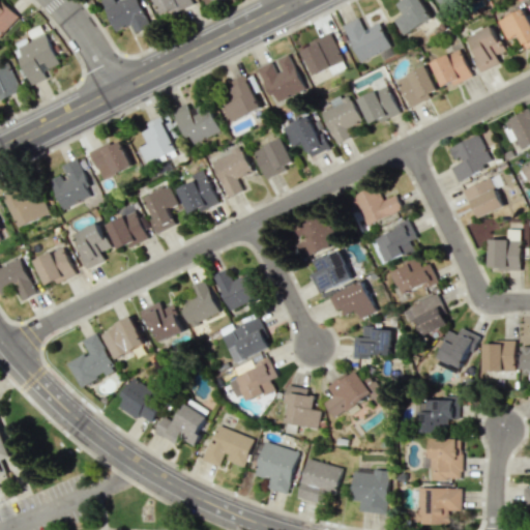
[(0,0),(0,34),(18,16),(0,0)]
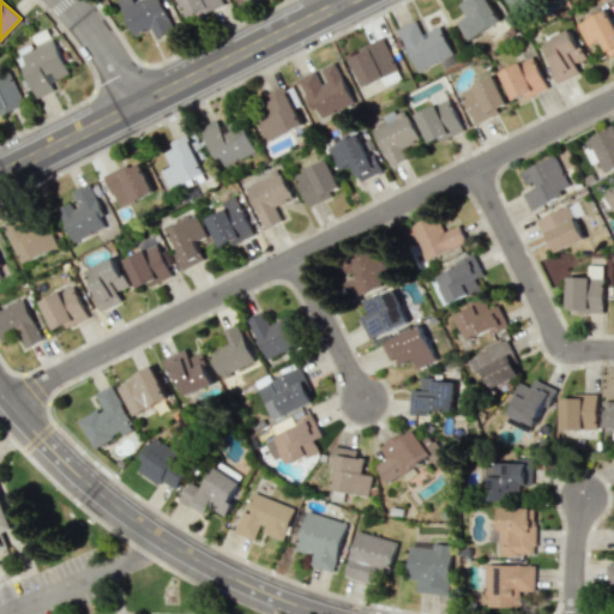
[(137,0),(136,1),(134,0),(118,0),(134,37),(154,28),(157,37),(174,30),(161,0),(137,0)]
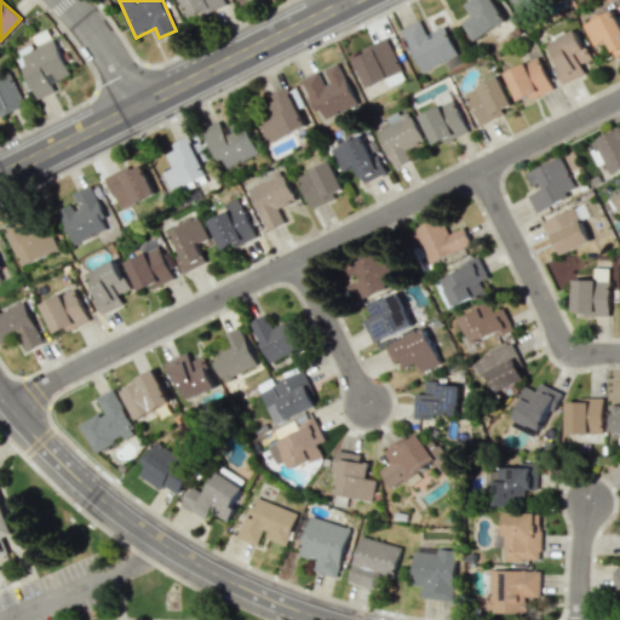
[(227,4),(224,0),(181,0),(191,21),(227,4)]
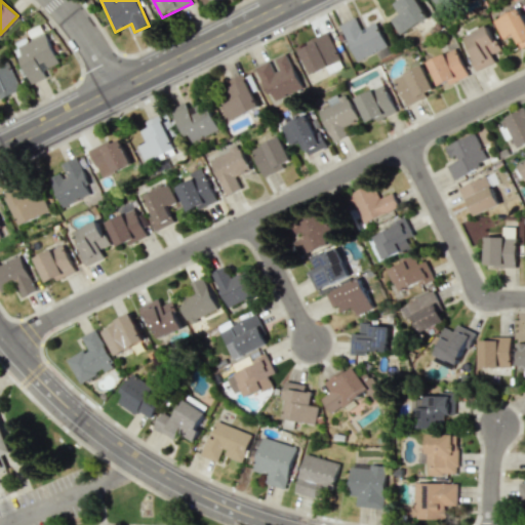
[(430,17),(419,0),(394,0),(401,13),(391,18),(399,34),(430,17)]
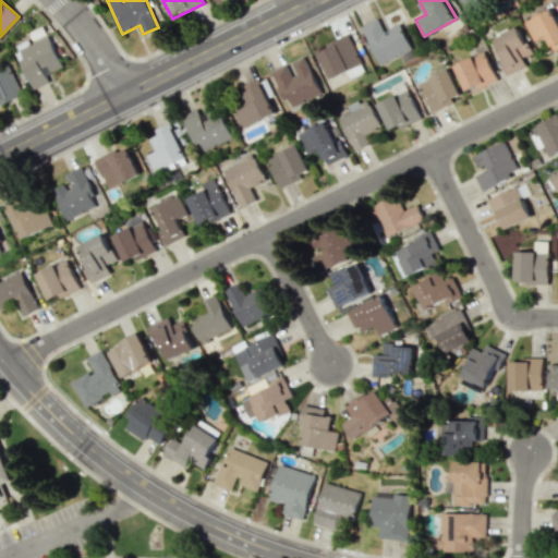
[(462,0),(470,10),(485,0),(462,0)]
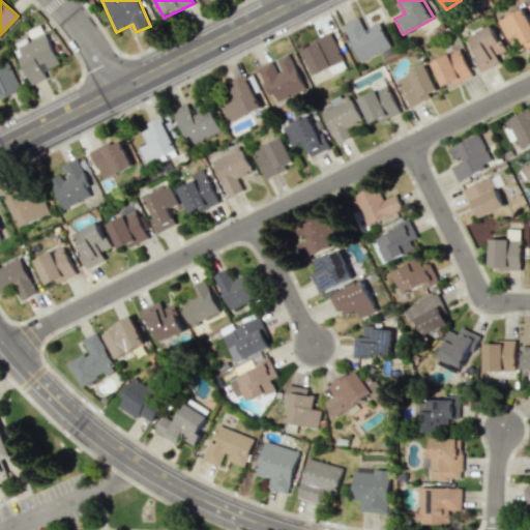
[(499,21),(508,39),(519,34),(527,49),(529,47),(529,20),(524,7),(499,21)]
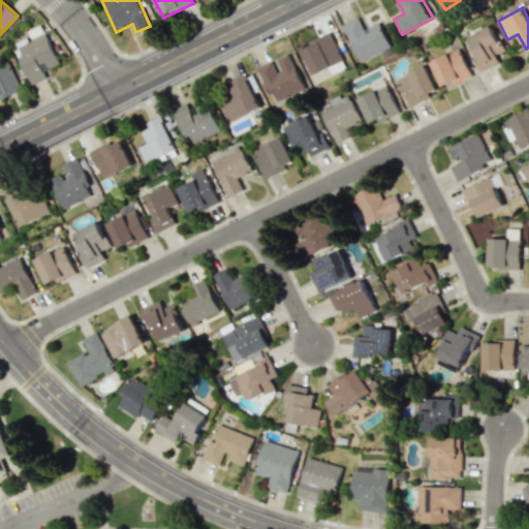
[(390,49),(380,23),(363,29),(359,18),(343,24),(358,61),(390,49)]
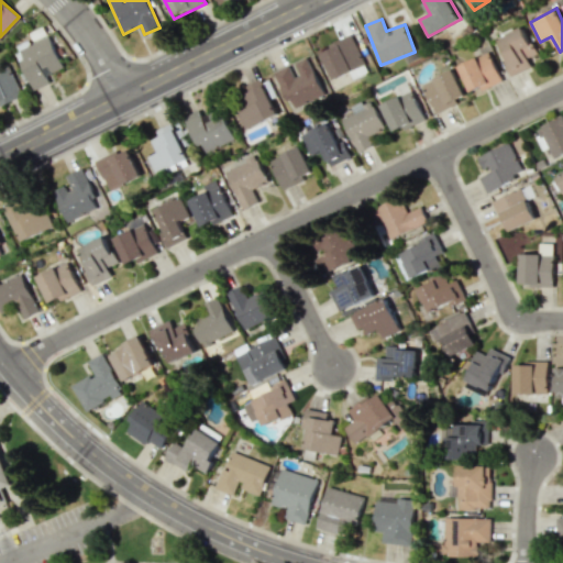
[(510,76),(531,67),(528,57),(537,54),(525,26),(498,37),(505,53),(501,55),(510,76)]
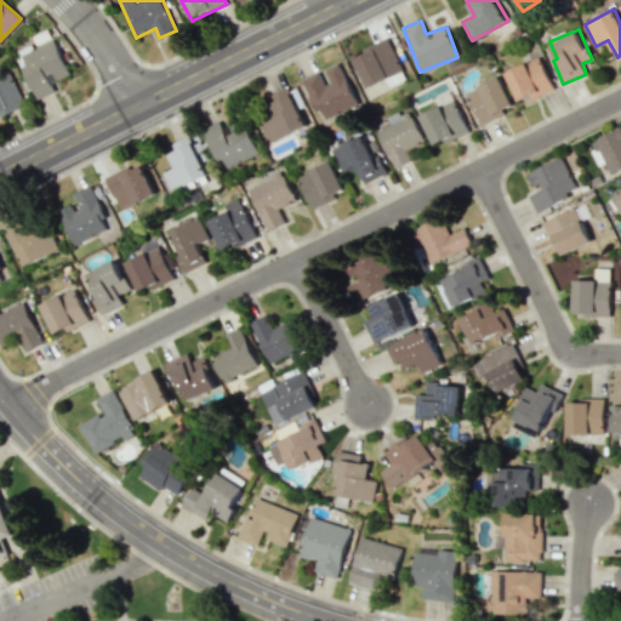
[(354,58),(368,87),(403,72),(388,38),(363,49),(365,53),(354,58)]
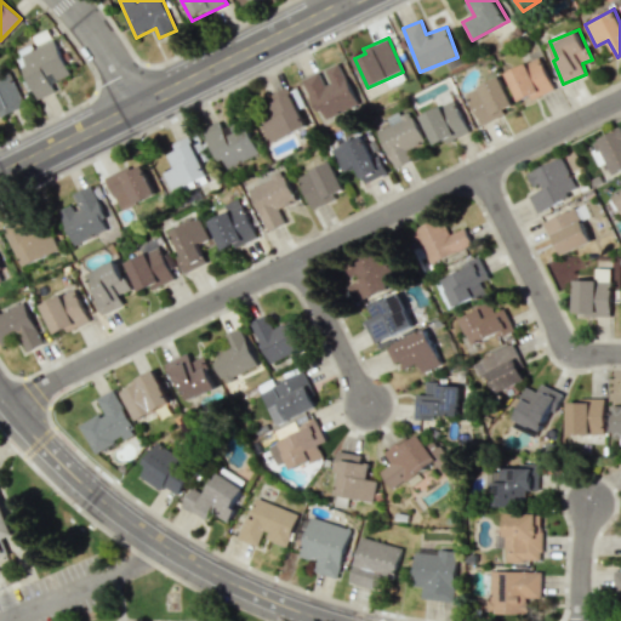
[(35,100),(56,91),(51,81),(69,75),(57,40),(18,55),(35,100)]
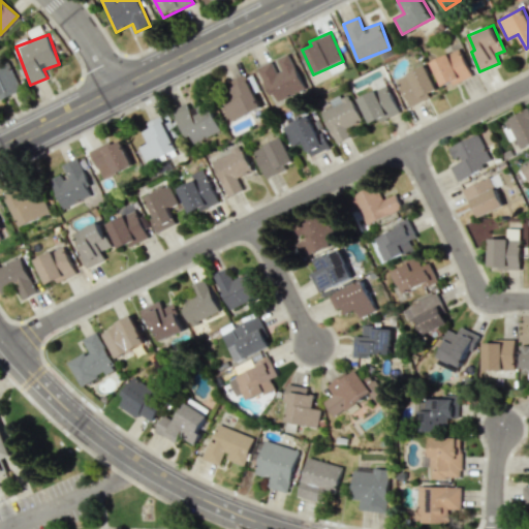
[(442,88),(471,75),(460,49),(431,61),(442,88)]
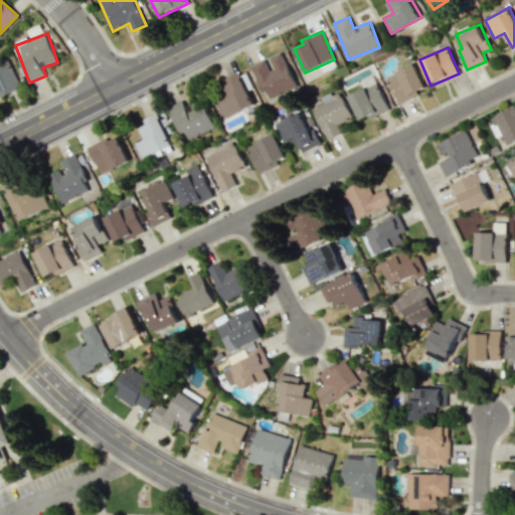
[(297,87),(282,52),(270,57),(275,67),(269,70),(265,59),(250,65),(266,100),(297,87)]
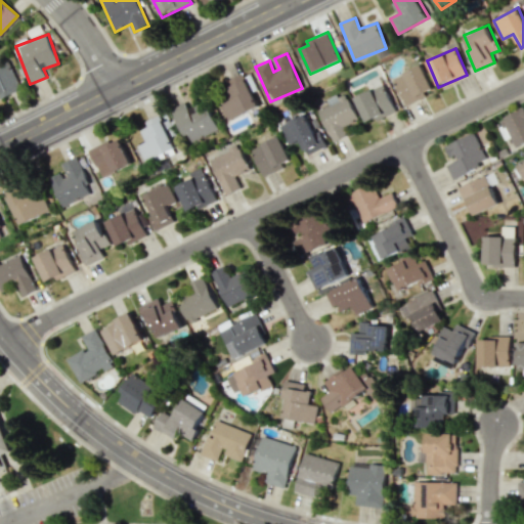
[(0,98),(22,90),(8,61),(0,64),(0,98)]
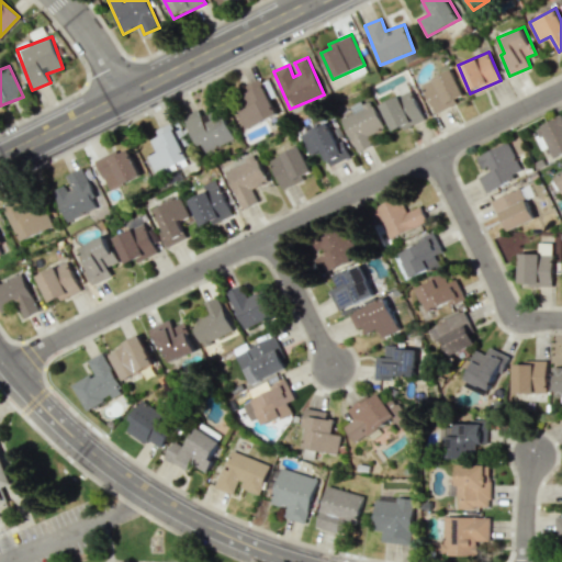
[(435,112),(464,98),(451,69),(422,83),(435,112)]
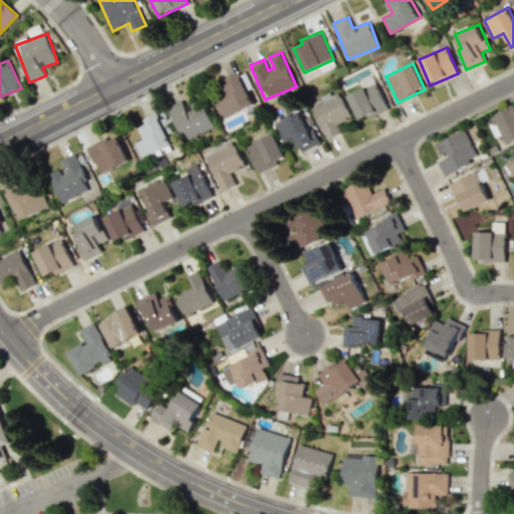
[(224,117),(253,105),(240,71),(221,79),(228,97),(218,101),(224,117)]
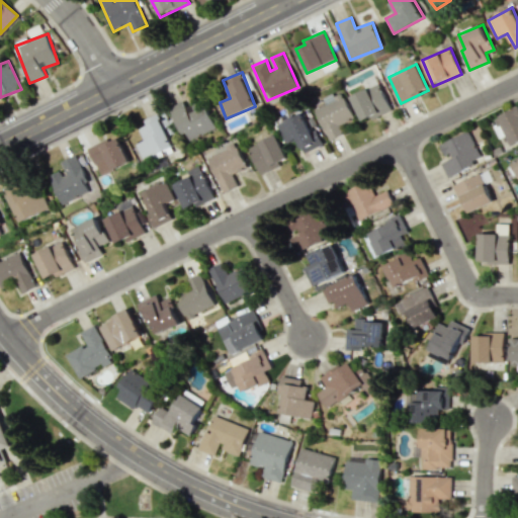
[(315,109),(329,140),(342,134),(338,124),(354,117),(341,90),(323,99),(326,104),(315,109)]
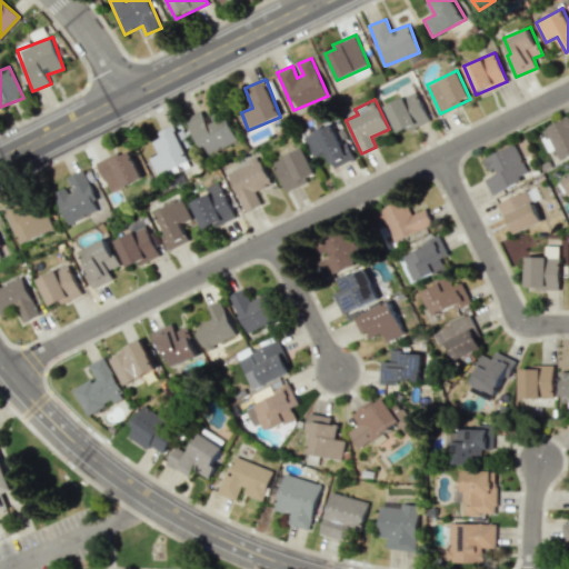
[(186,118),(200,148),(205,146),(209,155),(238,141),(223,109),(207,117),(203,109),(186,118)]
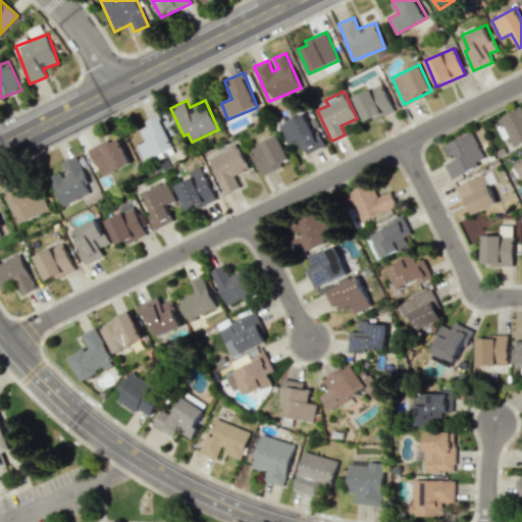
[(521,142),(521,107),(494,119),(504,139),(509,137),(513,146),(521,142)]
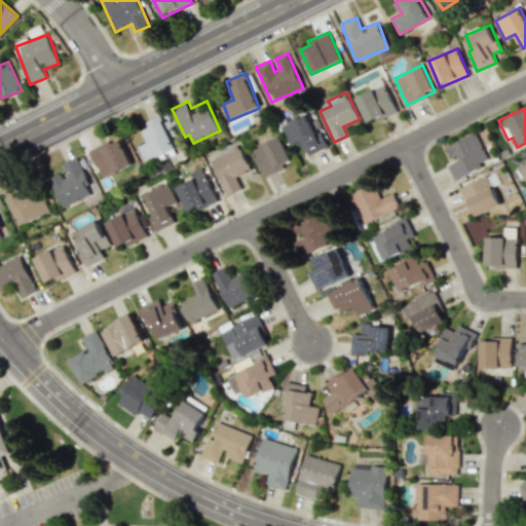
[(315,134),(307,115),(282,126),(290,146),(302,141),(307,155),(328,147),(322,132),(315,134)]
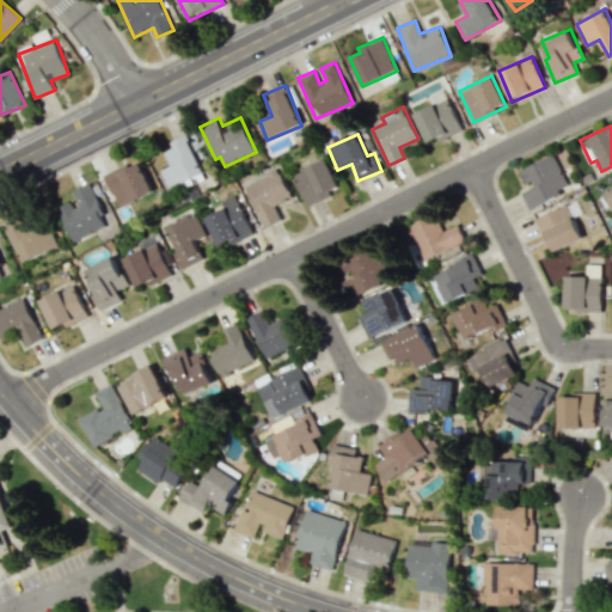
[(161,170),(170,190),(207,173),(193,141),(190,142),(188,136),(164,147),(171,165),(161,170)]
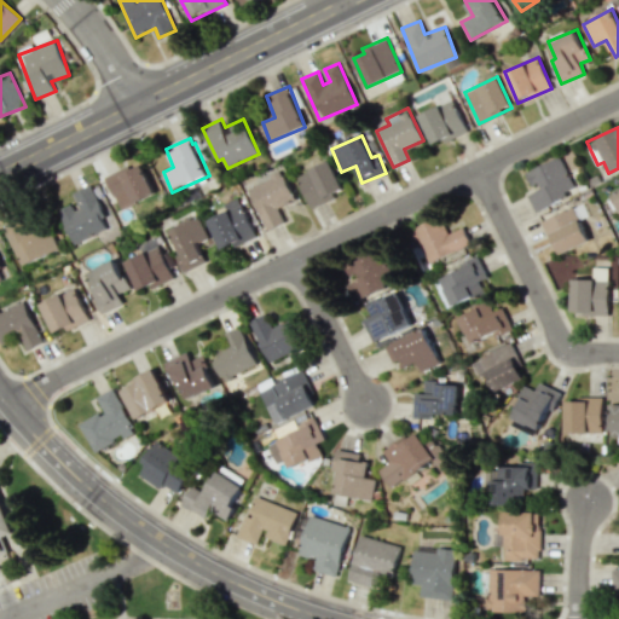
[(568,197),(565,190),(573,186),(560,156),(525,172),(533,192),(527,195),(534,212),(568,197)]
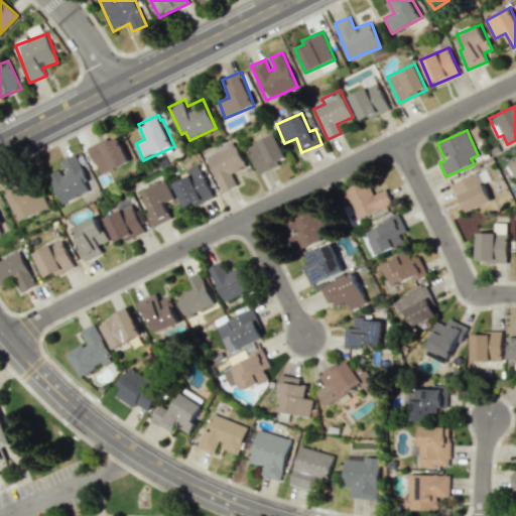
[(287,160),(276,134),(248,146),(259,172),(287,160)]
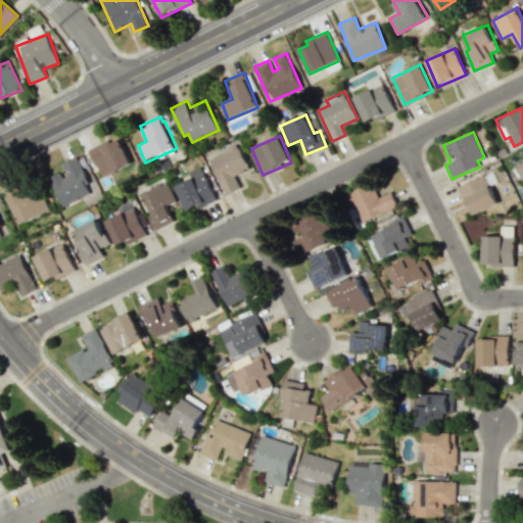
[(101,177),(131,163),(119,137),(89,151),(101,177)]
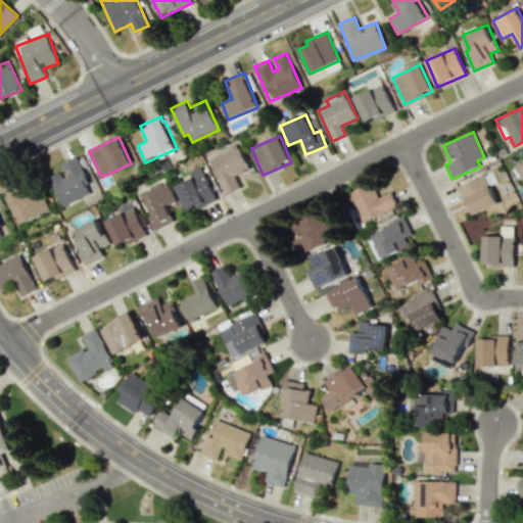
[(225,194),(240,188),(235,175),(249,169),(240,145),(209,158),(225,194)]
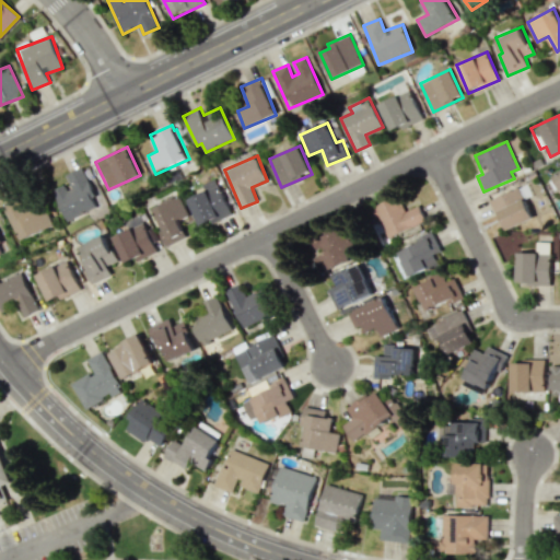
[(67,220),(100,205),(81,167),(63,175),(68,183),(51,190),(67,220)]
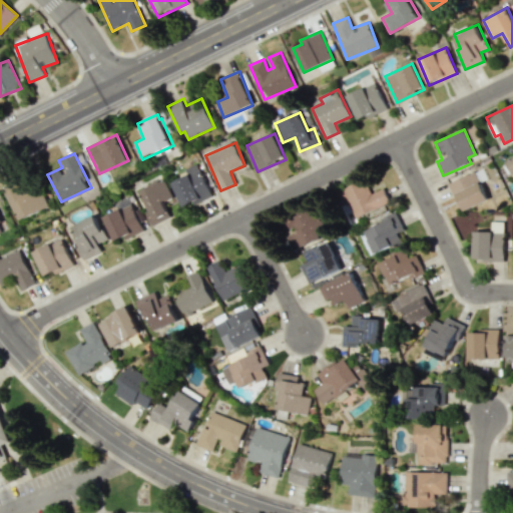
[(172,182),(183,208),(212,195),(198,163),(185,168),(187,175),(172,182)]
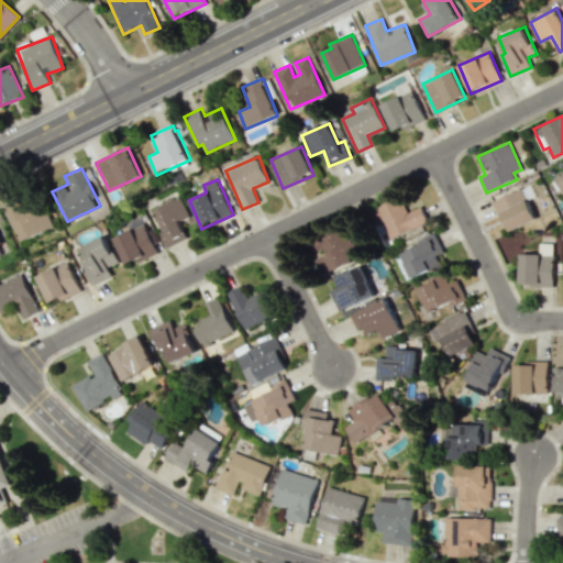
[(507,231),(536,220),(522,188),(494,199),(507,231)]
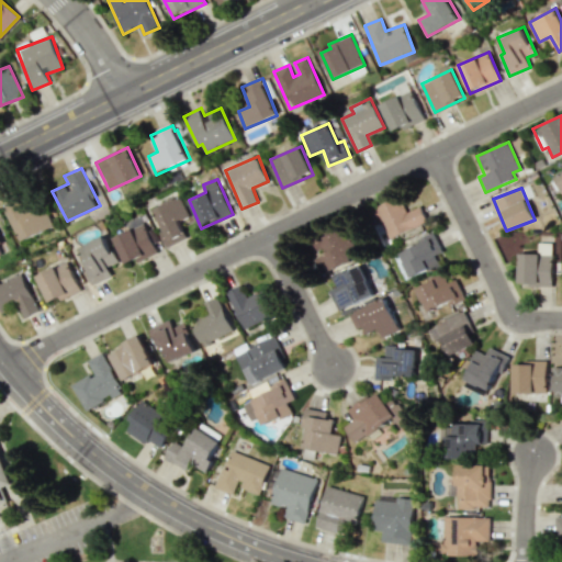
[(21,240),(54,226),(40,195),(8,210),(21,240)]
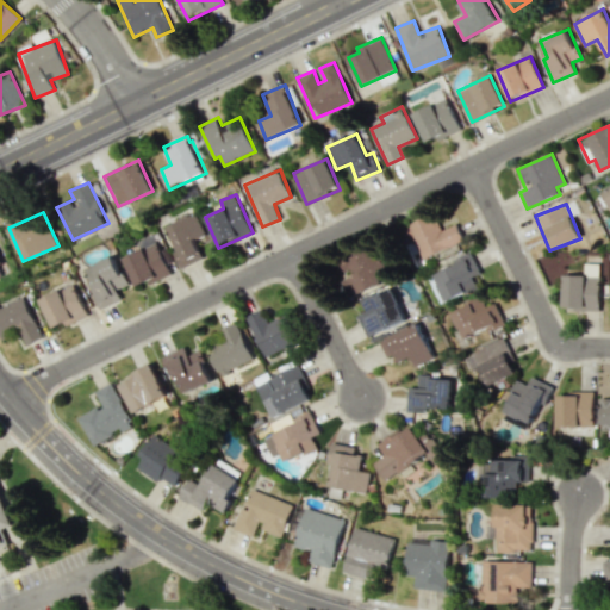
[(206,235),(197,213),(165,228),(184,267),(204,257),(195,240),(206,235)]
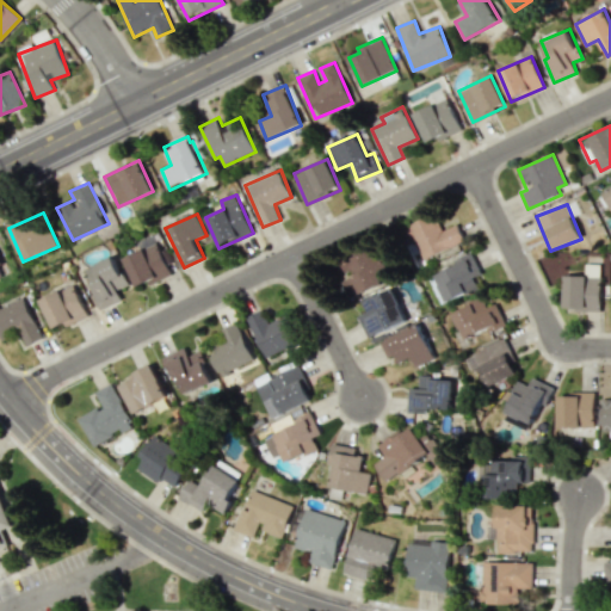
[(464,241),(457,223),(442,230),(434,214),(407,224),(421,260),(464,241)]
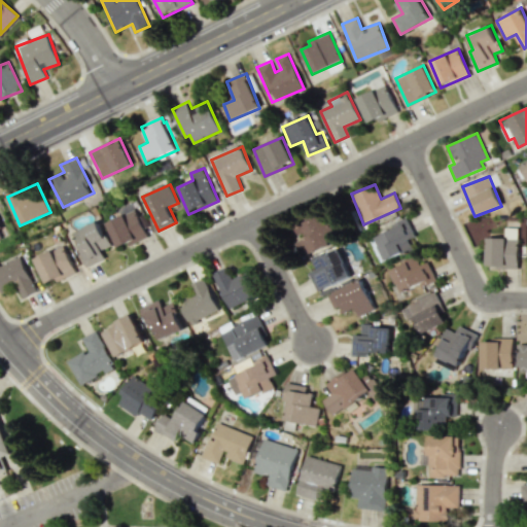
[(106,222),(118,249),(147,236),(144,227),(148,225),(143,213),(139,215),(133,202),(118,208),(121,215),(106,222)]
